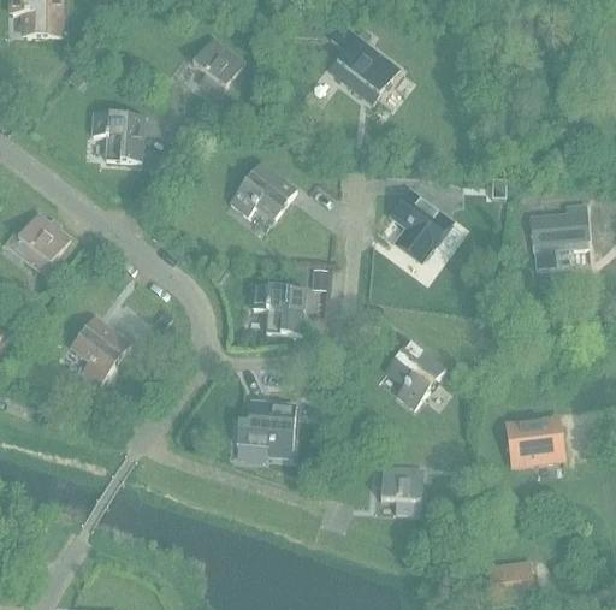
[(63,36),(63,0),(12,0),(12,13),(27,13),(27,36),(63,36)]
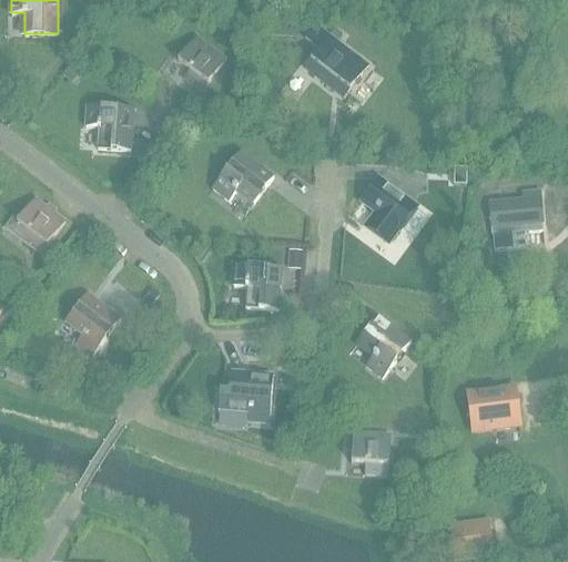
[(328,32),(310,57),(322,65),(315,73),(343,94),(368,62),(328,32)]
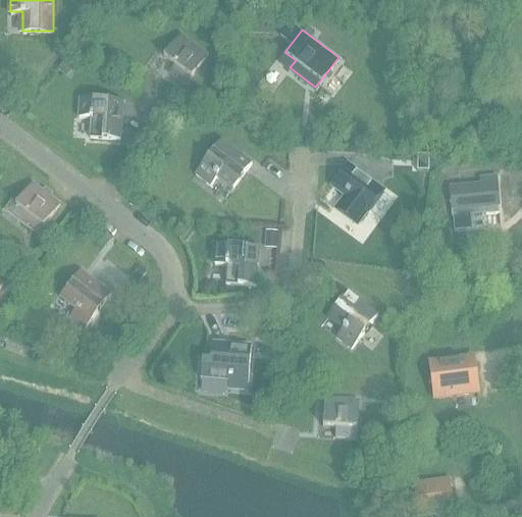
[(185,82),(207,52),(179,31),(163,53),(173,61),(168,69),(185,82)]
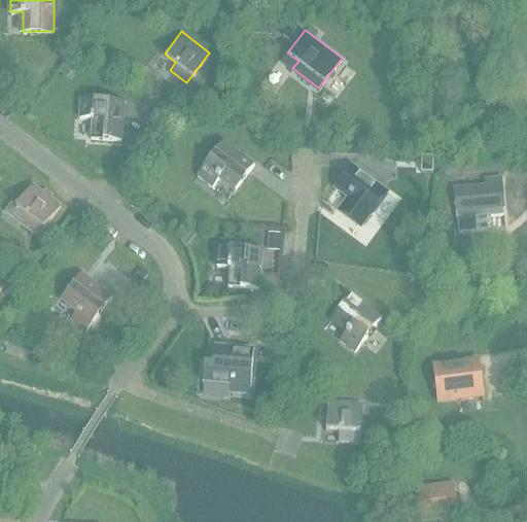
[(120,138),(124,99),(80,96),(79,115),(92,116),(90,135),(120,138)]
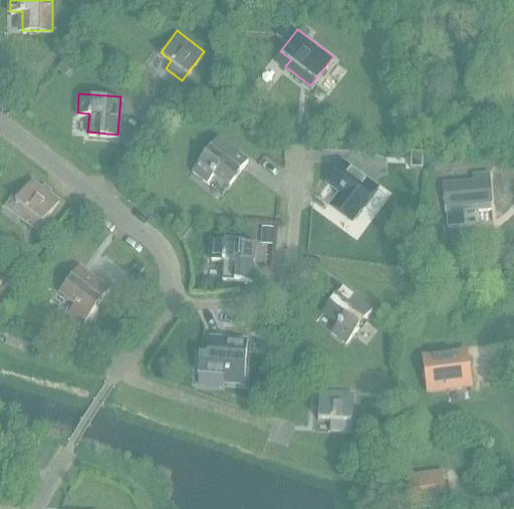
[(229,182),(247,158),(217,135),(192,168),(207,180),(214,170),(229,182)]
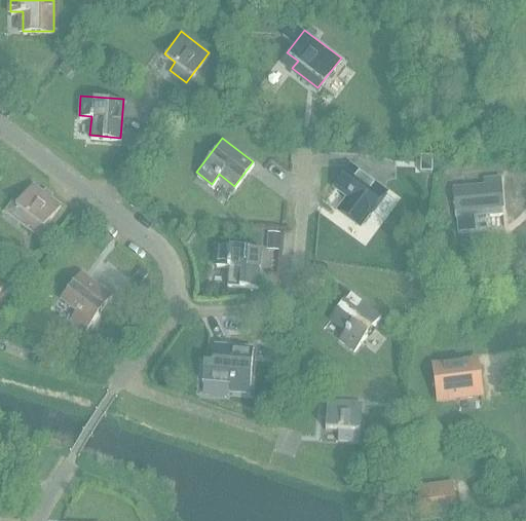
[(370,209),(384,189),(349,164),(336,183),(349,193),(339,208),(359,221),(369,208),(370,209)]
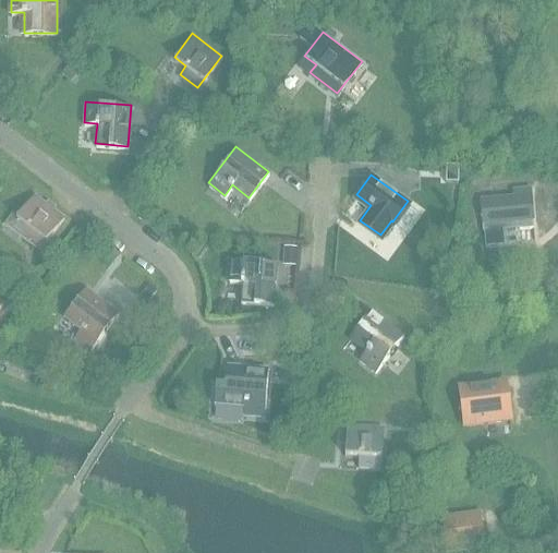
[(530,184),(514,185),(514,193),(482,196),(484,227),(519,224),(519,226),(534,224),(530,184)]
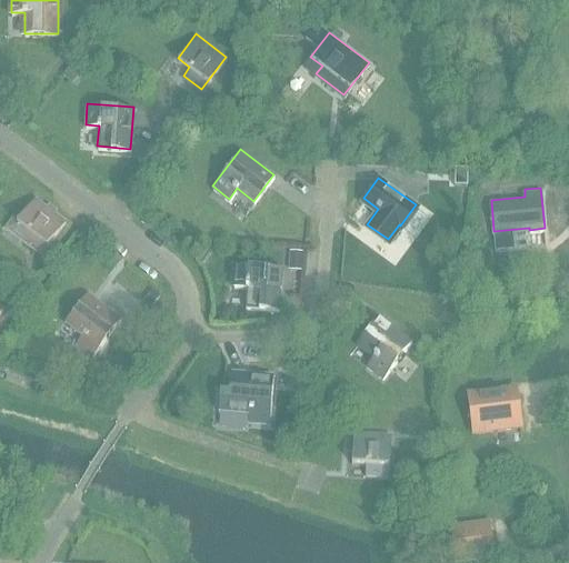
[(40,251),(65,219),(35,195),(16,220),(28,229),(21,237),(40,251)]
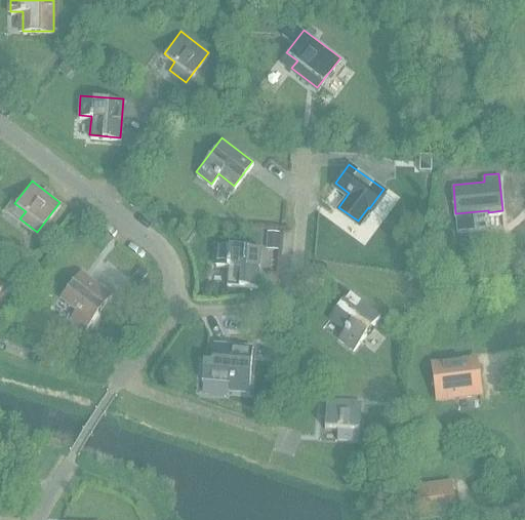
[(256,284),(259,245),(217,242),(215,262),(228,263),(227,282),(256,284)]
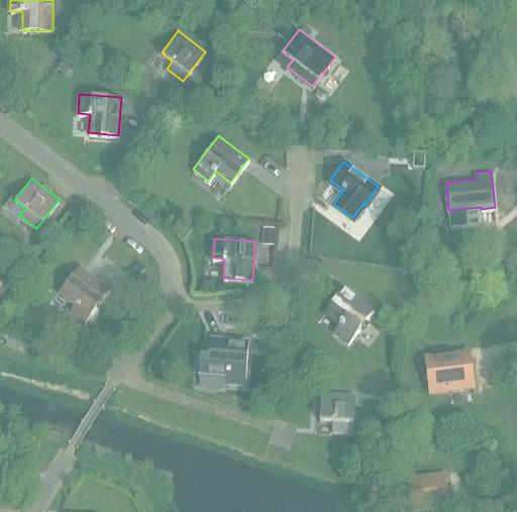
[(84,322),(109,288),(79,265),(61,289),(76,300),(69,310),(84,322)]
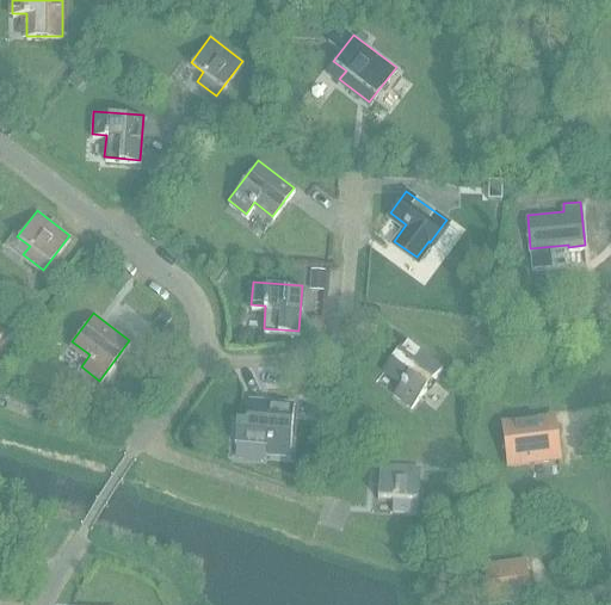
[(411,405),(442,365),(406,337),(384,365),(402,380),(393,390),(411,405)]
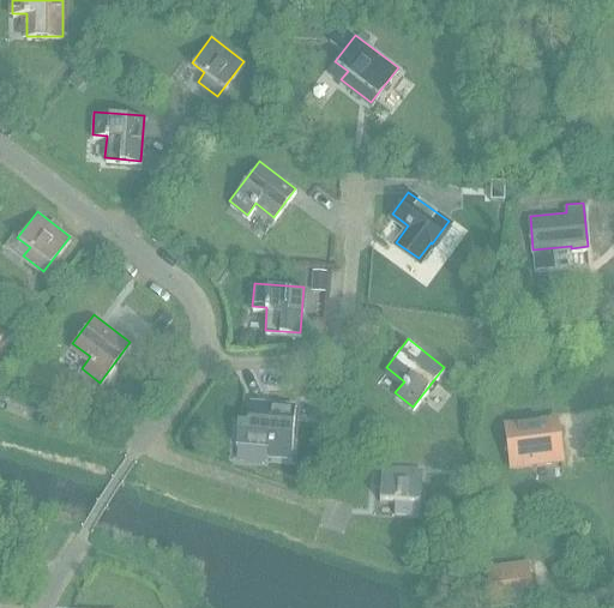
[(290,453),(294,403),(250,399),(246,435),(269,437),(268,451),(290,453)]
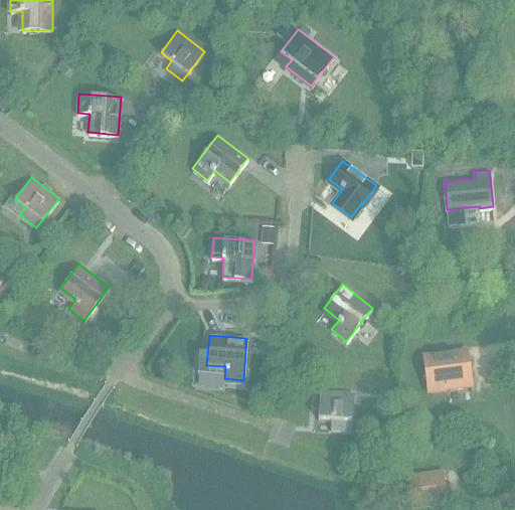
[(421,348),(427,391),(463,386),(457,343),(421,348)]
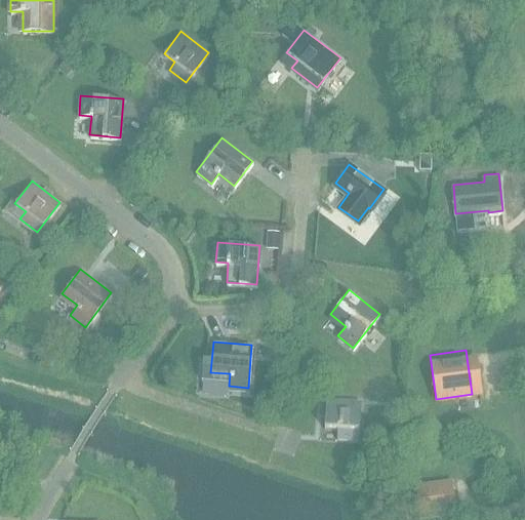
[(358,437),(361,400),(326,397),(324,426),(337,427),(336,436),(358,437)]
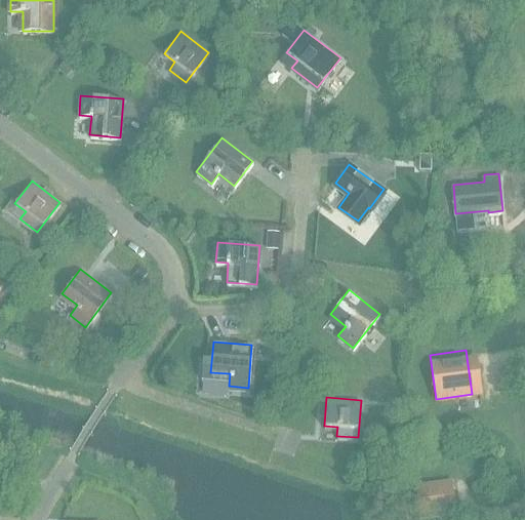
[(418,516),(455,511),(451,478),(414,482),(418,516)]
